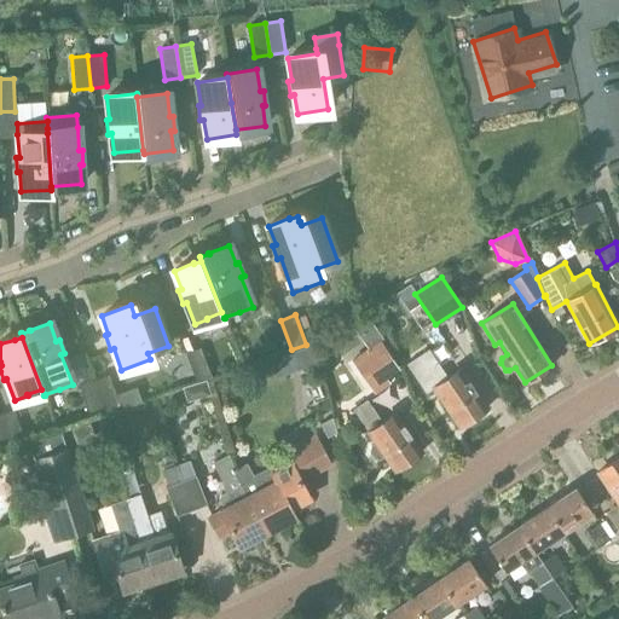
[(398,369),(379,342),(353,359),(375,392),(389,382),(386,377),(398,369)]
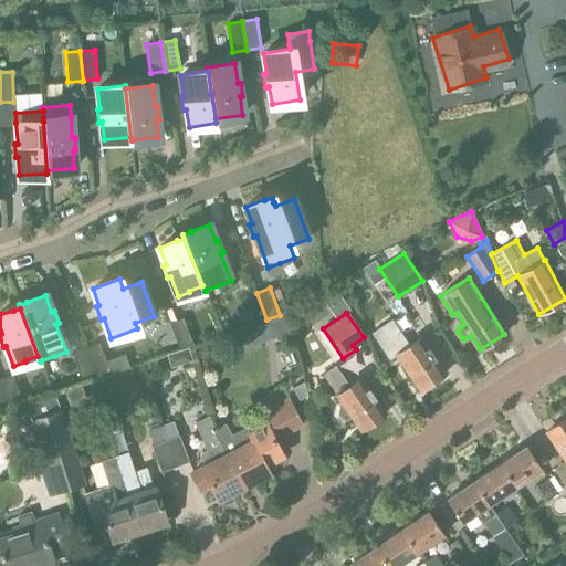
[(194,345),(184,317),(169,323),(179,349),(194,345)]
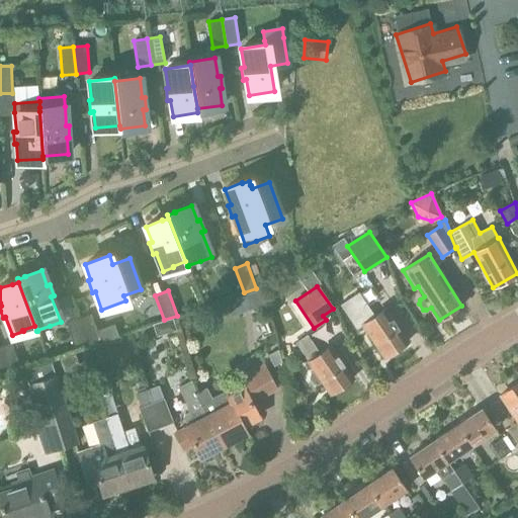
[(362,325),(384,357),(407,342),(383,309),(374,315),(358,291),(340,305),(356,329),(362,325)]
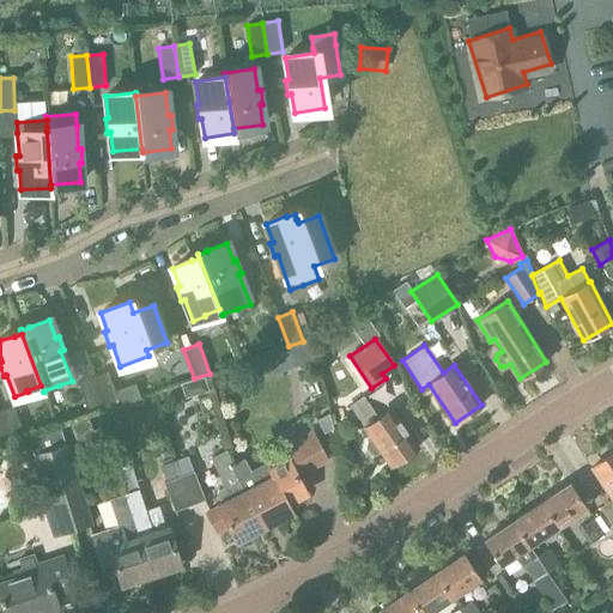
[(121,406),(119,400),(108,370),(92,376),(107,412),(121,406)]
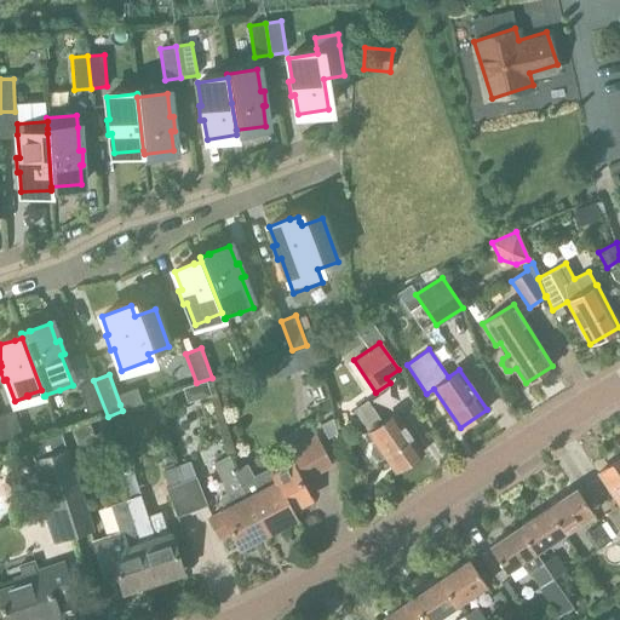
[(93,380),(79,386),(90,415),(98,412),(101,419),(108,417),(93,380)]
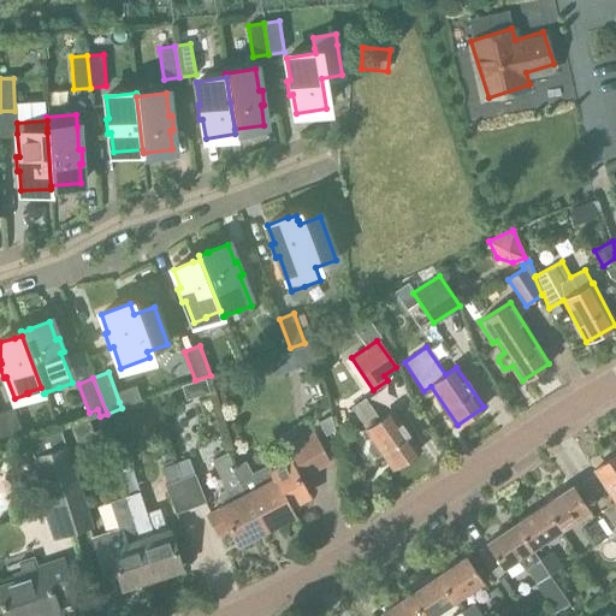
[(205,379),(196,381),(200,396),(209,394),(205,379)]
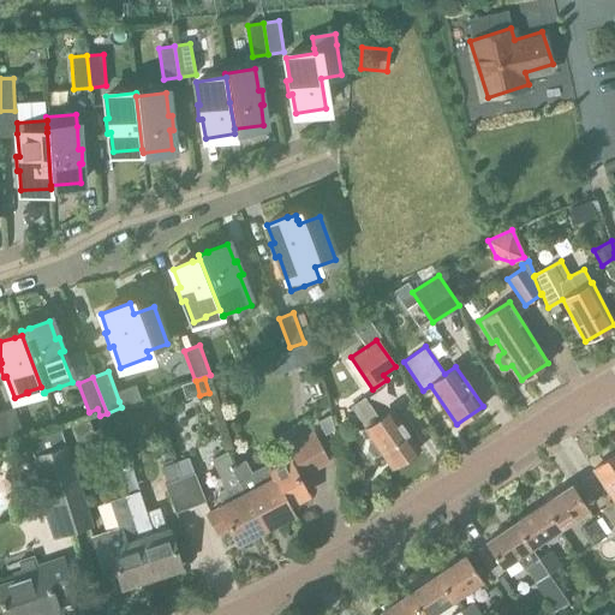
[(381,452),(393,467),(418,449),(390,410),(378,418),(363,396),(351,406),(352,408),(365,427),(364,428),(374,440),(368,443),(366,448),(371,454),(376,455),(381,452)]
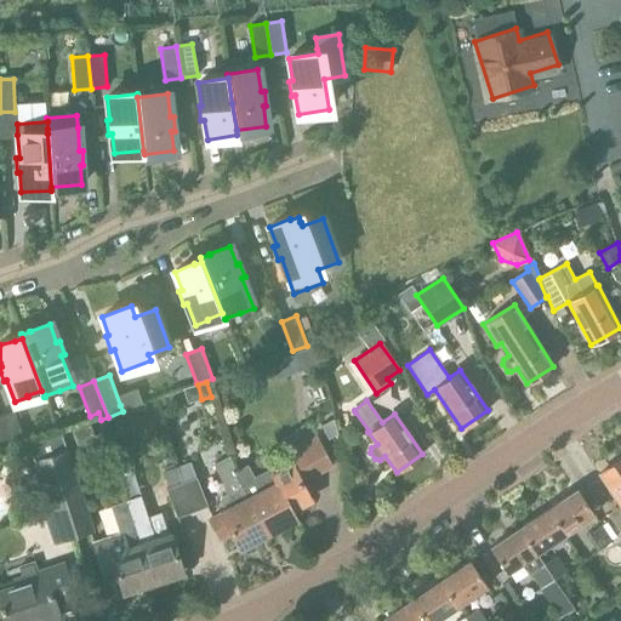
[(13,411),(0,416),(0,421),(10,448),(24,442),(13,411)]
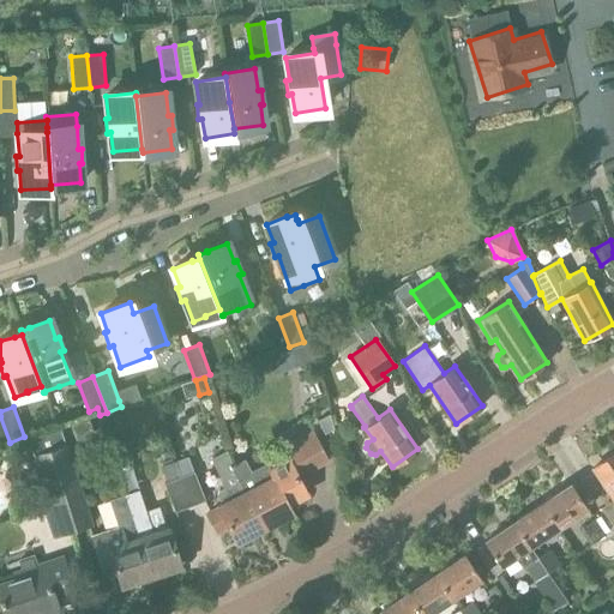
[(333,429),(329,414),(318,420),(324,434),(333,429)]
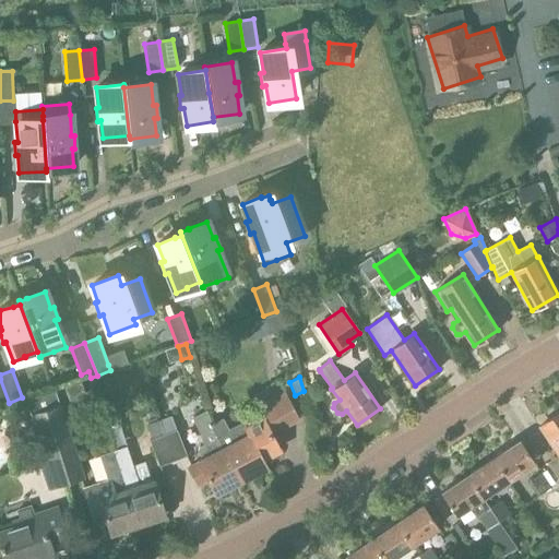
[(31,414),(23,416),(33,445),(39,443),(54,487),(84,477),(84,476),(68,427),(60,404),(56,390),(26,400),(31,414)]
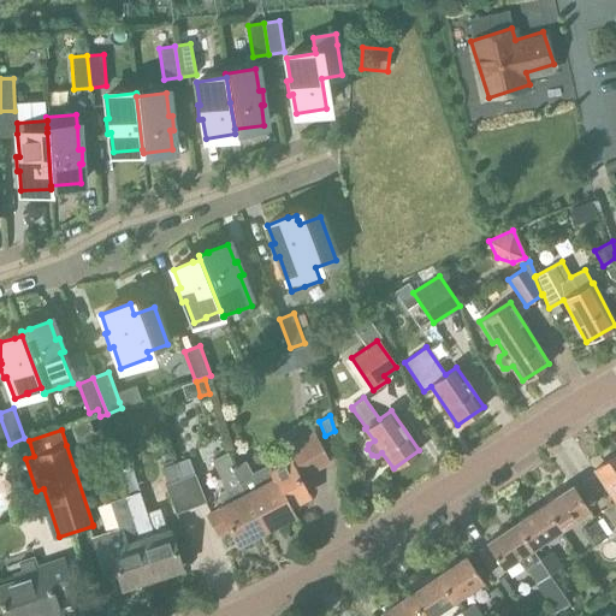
[(244,460),(234,466),(267,529),(295,515),(290,507),(308,497),(300,479),(329,463),(313,433),(282,449),(288,461),(270,471),(267,465),(252,473),(244,460)]
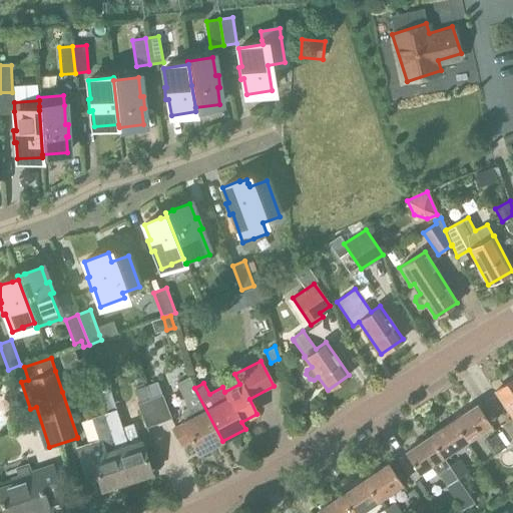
[(197,454),(222,441),(194,388),(190,375),(176,382),(186,399),(185,402),(187,406),(183,409),(181,413),(185,419),(171,427),(180,444),(190,439),(197,454)]
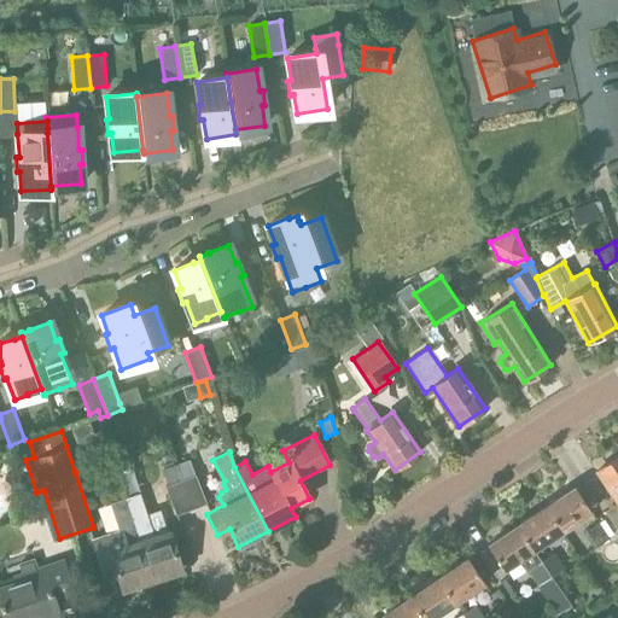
[(617,456),(595,472),(616,503),(605,511),(617,531),(617,456)]
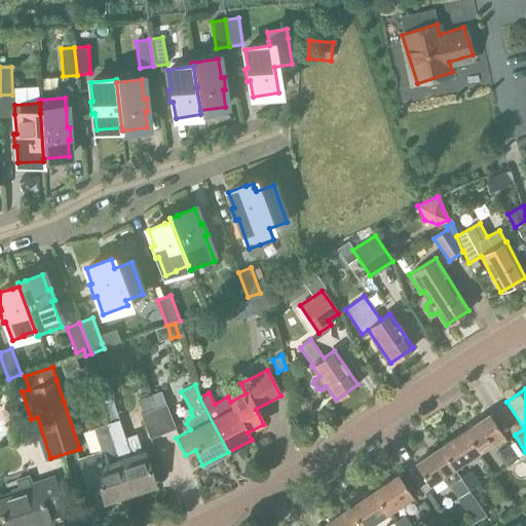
[(154,408),(153,408),(162,433),(175,428),(160,391),(149,395),(154,408)]
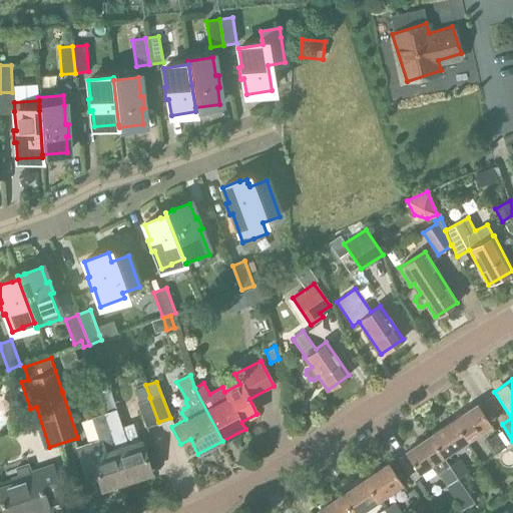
[(158,422),(149,398),(150,398),(145,385),(134,389),(139,403),(137,403),(146,427),(158,422)]
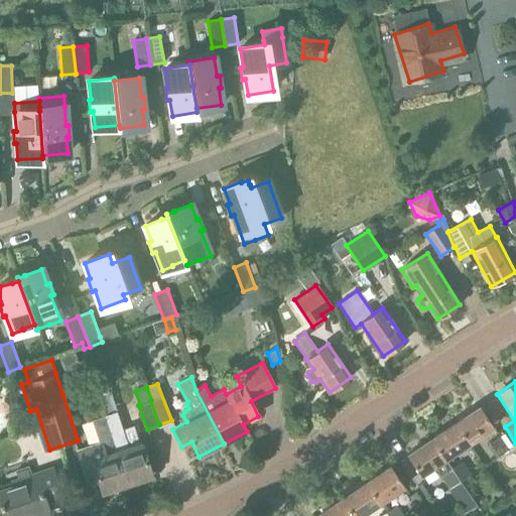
[(483,434),(483,435),(494,428),(479,406),(456,422),(470,443),(483,434)]
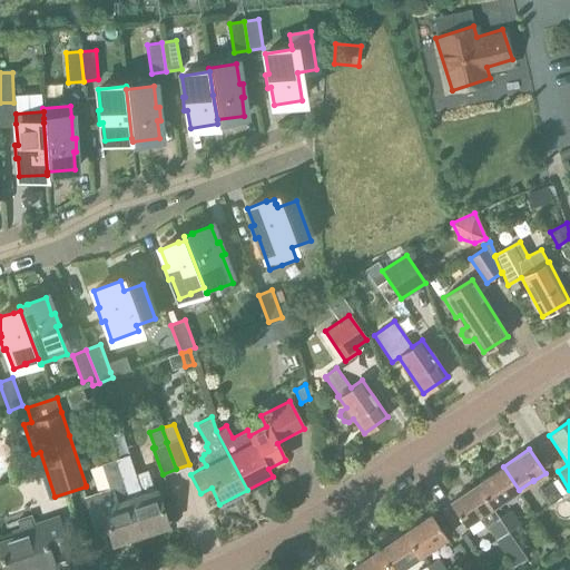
[(168,527),(157,492),(143,498),(128,455),(116,460),(141,536),(168,527)]
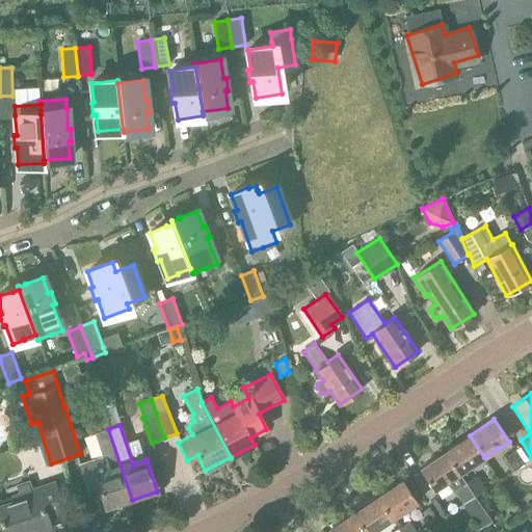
[(108,429),(95,433),(104,459),(81,467),(80,466),(79,466),(90,499),(101,496),(105,509),(132,500),(108,429)]
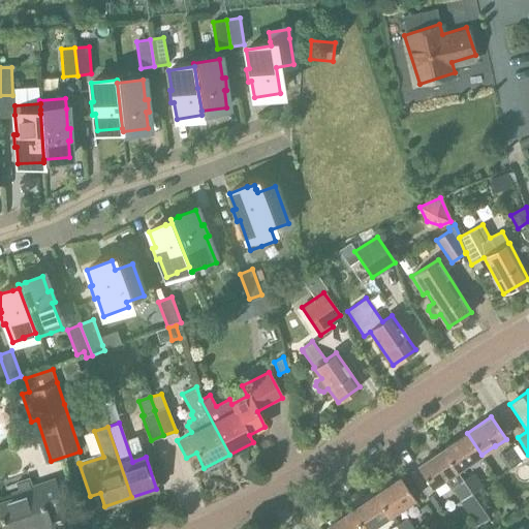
[(481,455),(467,433),(442,449),(457,471),(481,455)]
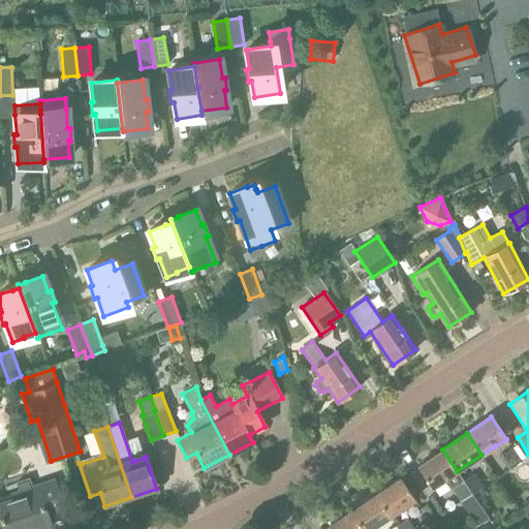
[(501,455),(510,469),(521,461),(512,448),(511,447),(501,455)]
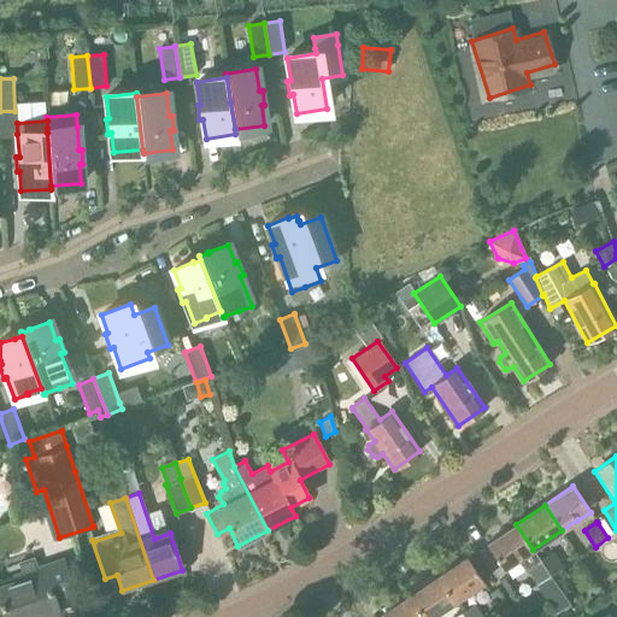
[(540,562),(533,550),(516,524),(487,544),(504,569),(519,559),(527,570),(538,585),(551,576),(540,562)]
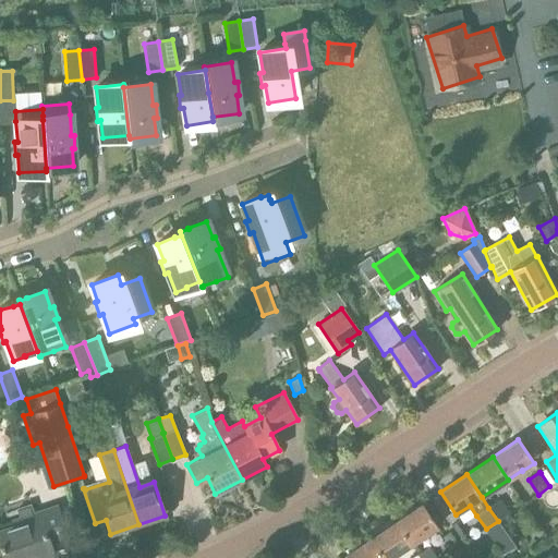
[(488,508),(498,521),(509,513),(499,500),(488,508)]
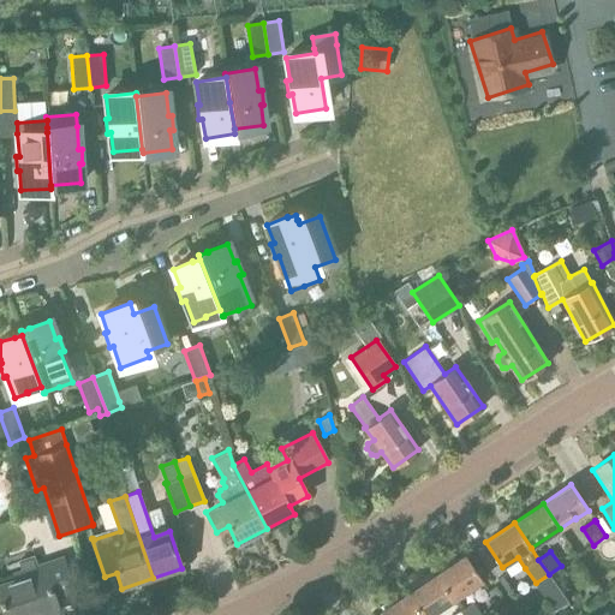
[(465,555),(436,575),(453,601),(482,580),(465,555)]
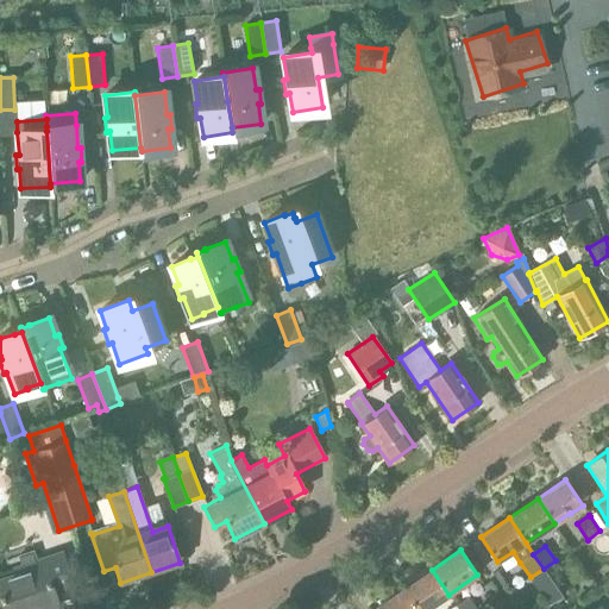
[(42,608),(57,604),(55,595),(74,588),(63,554),(17,570),(18,577),(0,582),(0,597),(4,608),(42,608)]
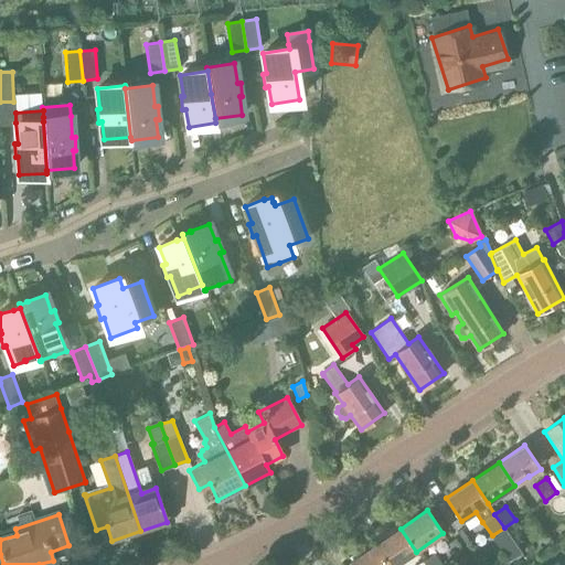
[(386,564),(395,564),(416,552),(401,529),(374,546),(386,564)]
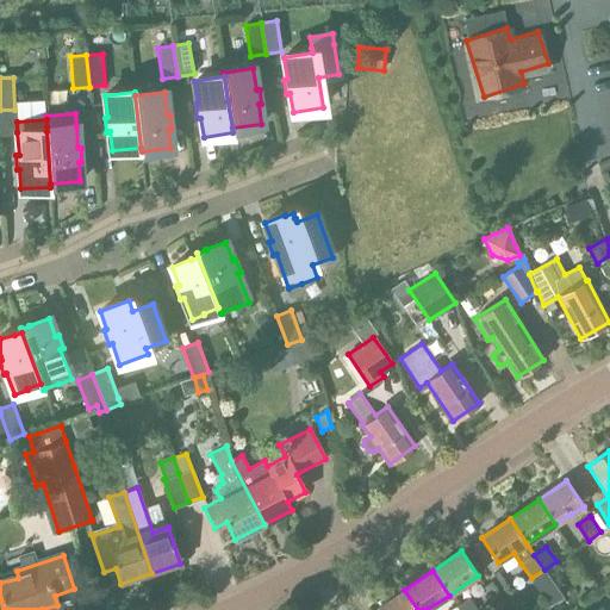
[(490,583),(484,587),(487,592),(495,587),(490,583)]
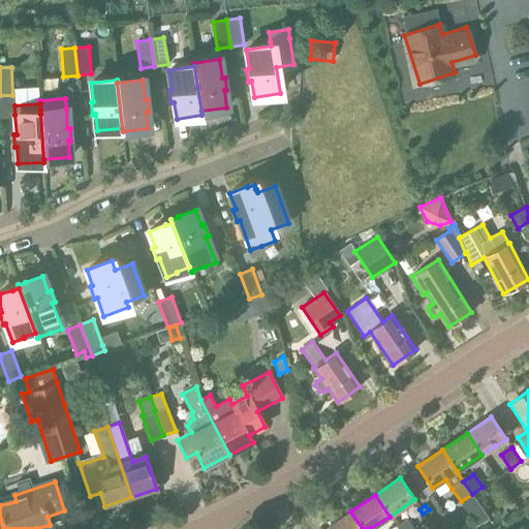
[(362,528),(350,511),(325,528),(362,528)]
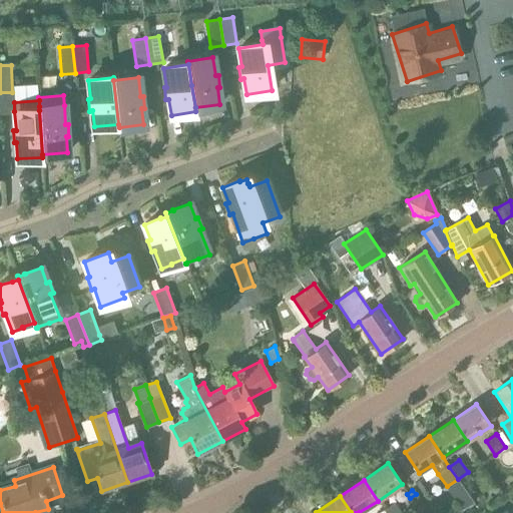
[(387,508),(381,499),(378,501),(384,510),(387,508)]
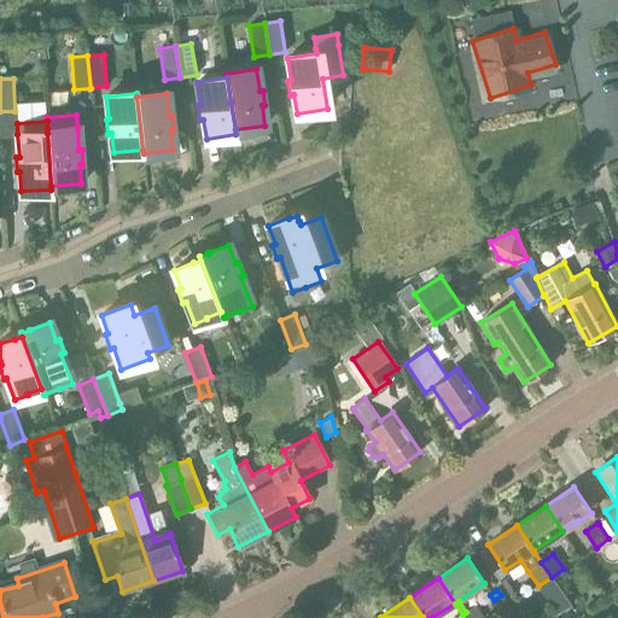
[(483,617),(476,606),(466,612),(462,614),(465,617),(483,617)]
